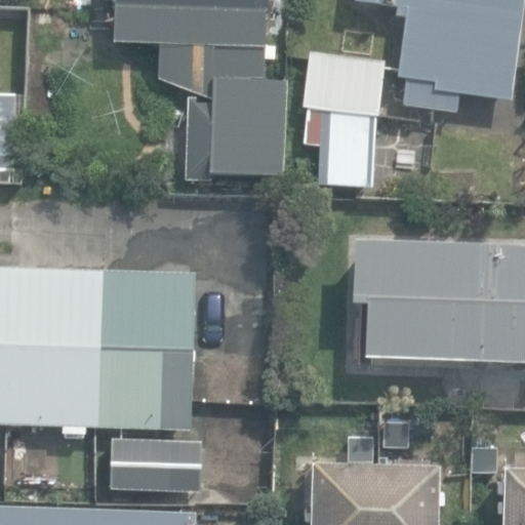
[(119,0),(119,44),(166,46),(165,80),(208,83),(202,176),(289,177),(292,83),(273,82),(275,0),(119,0)]
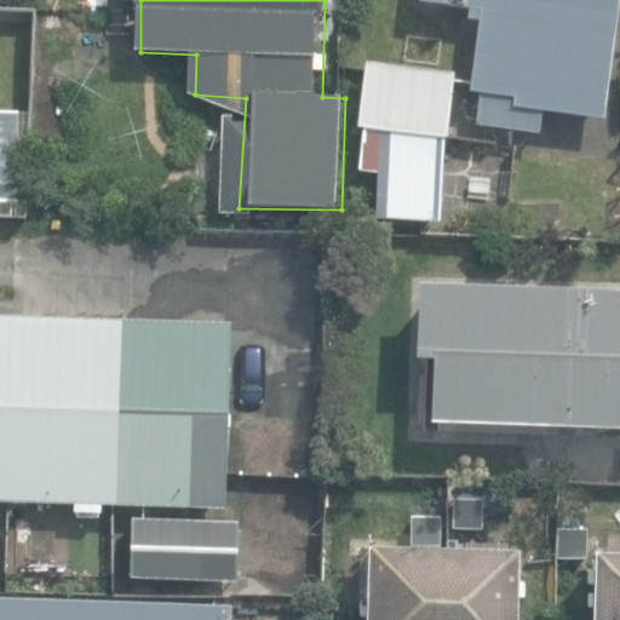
[(475,126),(539,135),(541,114),(603,121),(619,0),(419,0),(419,6),(480,15),(470,92),(478,95),(477,98),(480,98),(475,126)]
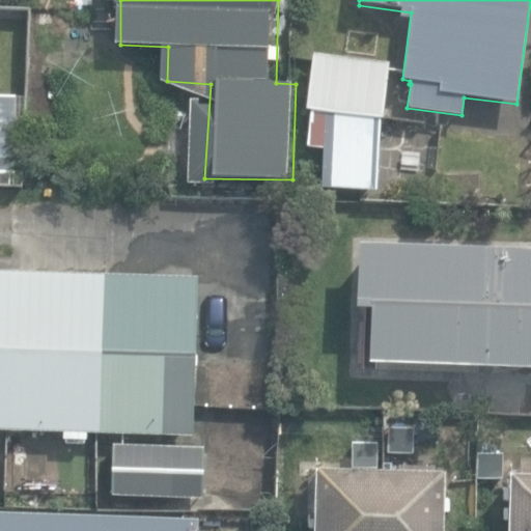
[(322,186),(371,191),(380,118),(383,119),(389,63),(312,55),(306,111),(310,111),(306,148),(325,150),(322,186)]
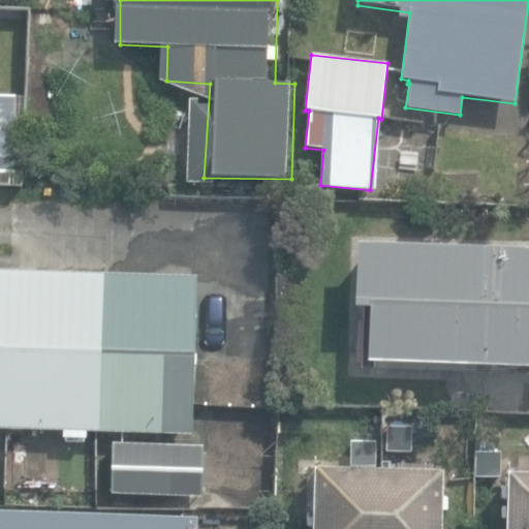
[(0,174),(13,174),(16,98),(0,97),(0,174)]
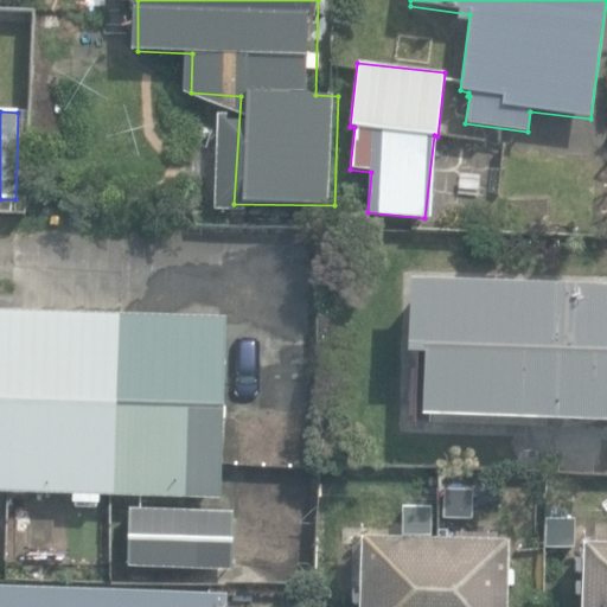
[(426,414),(606,421),(606,286),(413,279),(410,279),(408,355),(428,355),(426,414)]
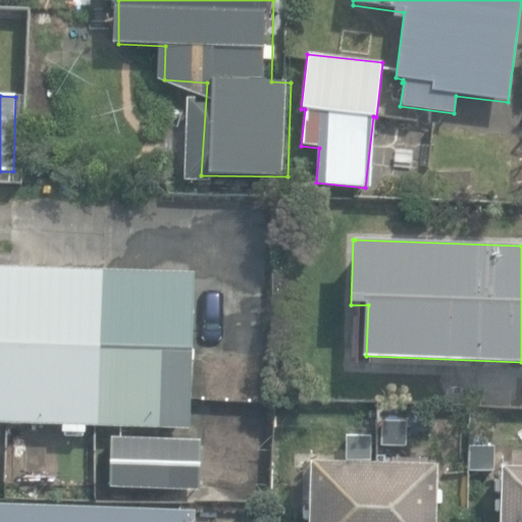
[(0,425),(8,426),(14,271),(0,270),(0,425)]
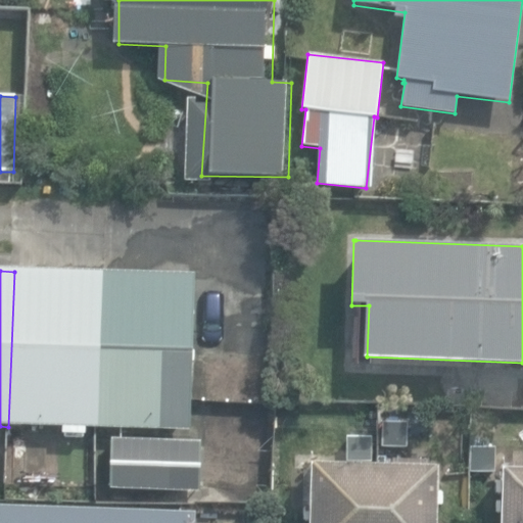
[(97,428),(102,274),(14,272),(8,427),(63,429),(63,435),(88,436),(89,428),(97,428)]
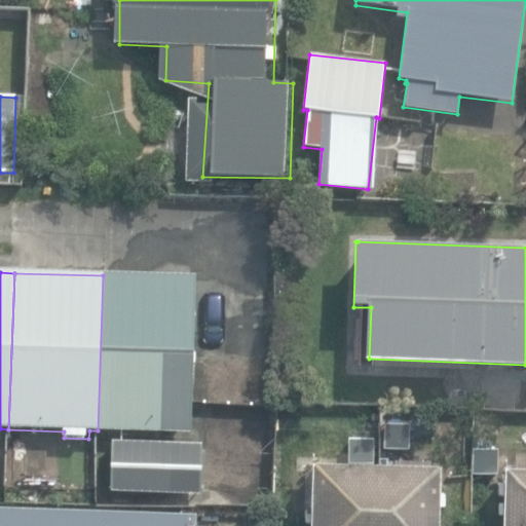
[(198,278),(103,275),(98,430),(193,434),(198,278)]
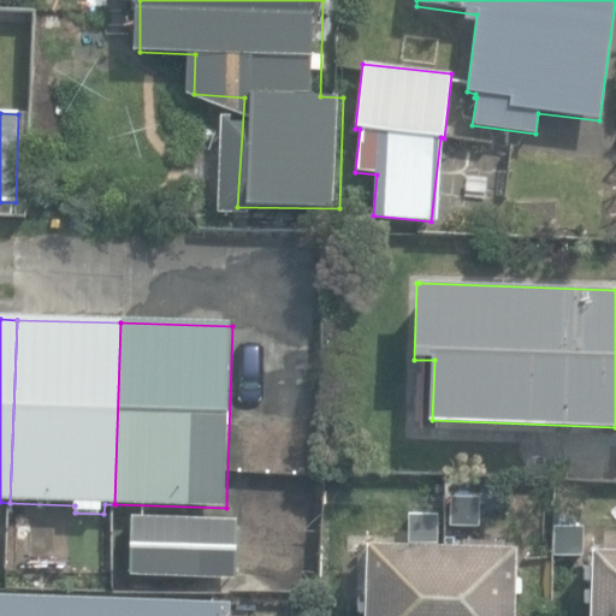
[(466,513),(466,481),(444,481),(443,513),(466,513)]
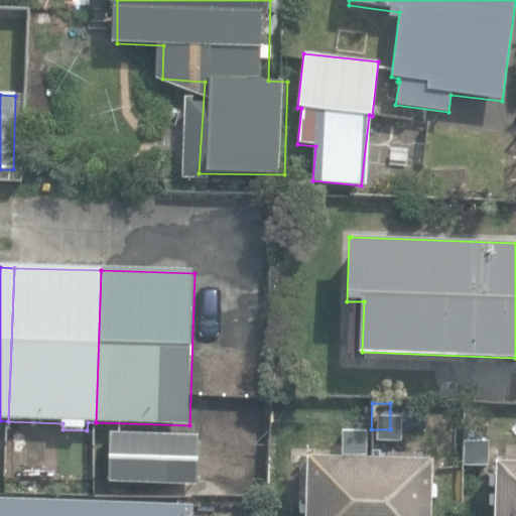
[(109,481),(185,484),(187,438),(111,435),(109,481)]
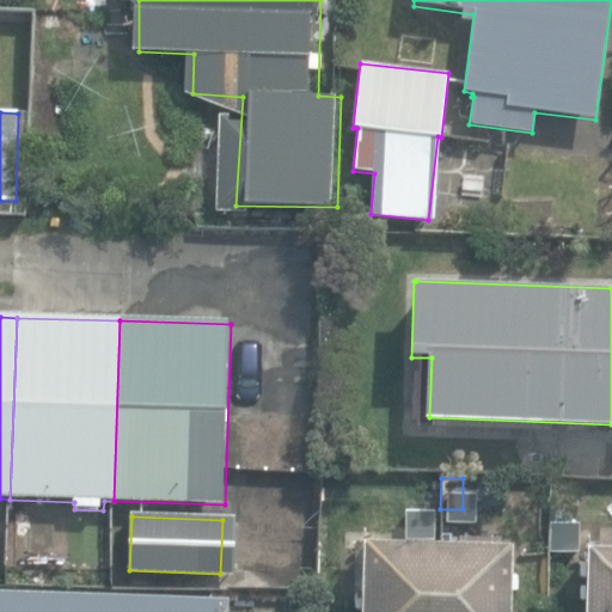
[(432,611),(434,546),(365,544),(363,611),(432,611)]
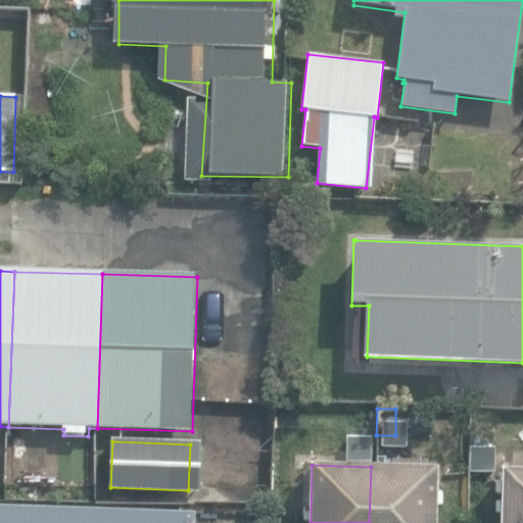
[(436,522),(438,468),(371,467),(369,522),(436,522)]
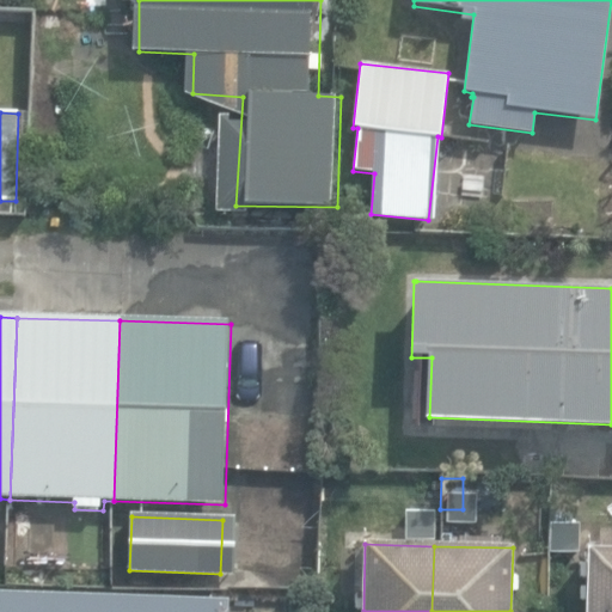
[(611,611),(611,550),(589,550),(587,611),(611,611)]
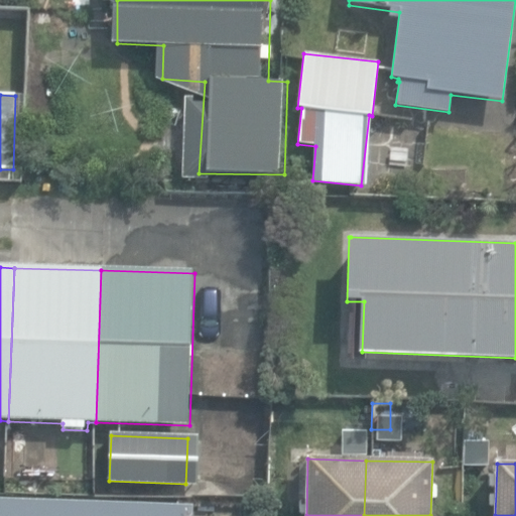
[(0,515),(197,515),(198,504),(0,498),(0,515)]
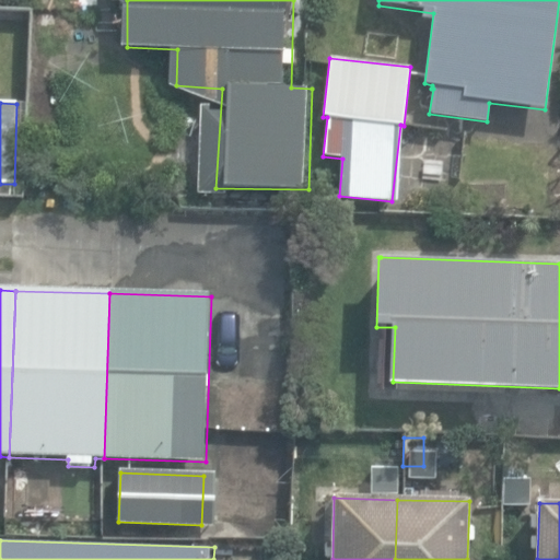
All buildings are outlined.
